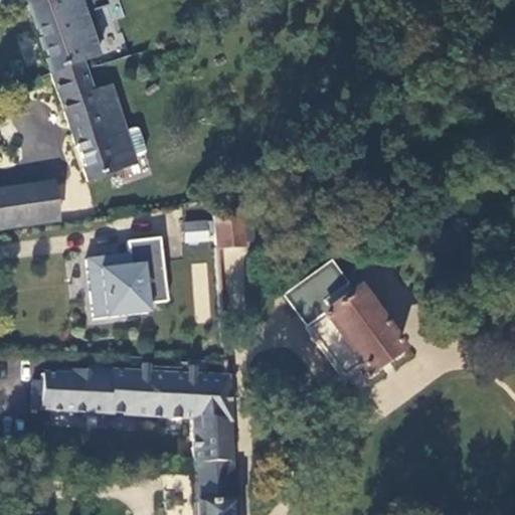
[(48,0),(26,8),(49,74),(82,60),(84,63),(95,60),(87,32),(80,13),(82,12),(77,0),(48,0)]
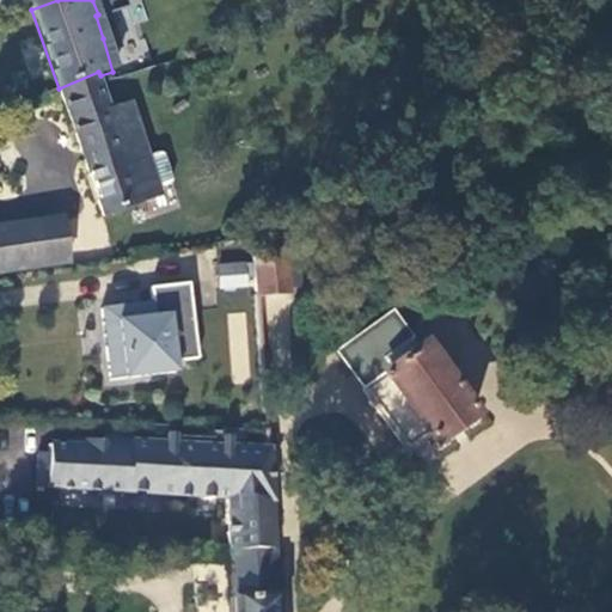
[(98,72),(59,89),(103,216),(161,196),(158,188),(170,184),(172,179),(163,154),(159,152),(147,157),(128,102),(105,110),(97,85),(103,84),(101,75),(98,72)]
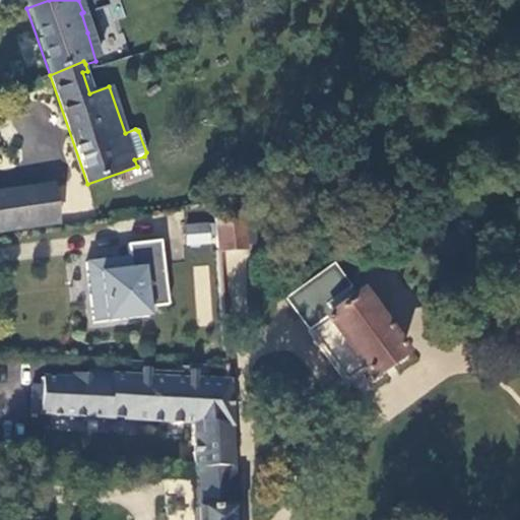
[(0,191),(0,231),(59,221),(53,183),(0,191)]
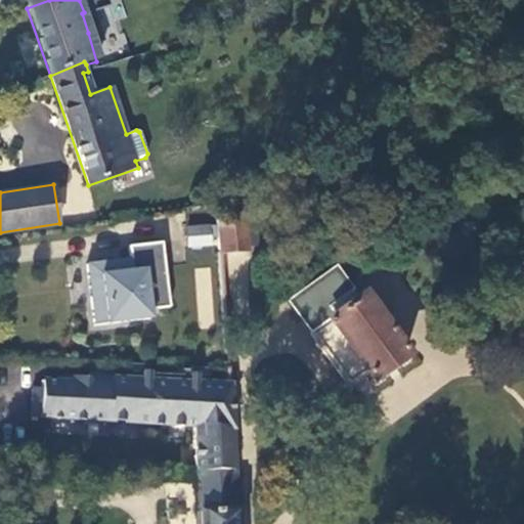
[(219,251),(248,249),(245,211),(216,213),(219,251)]
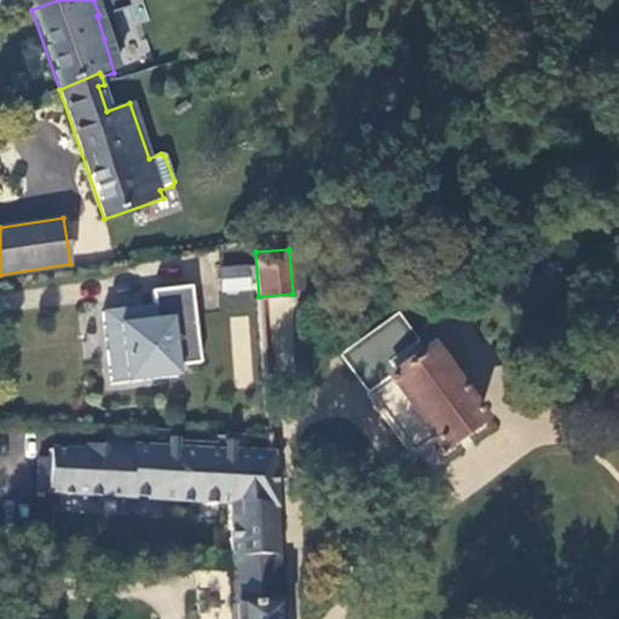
[(250,264),(218,266),(220,291),(252,289),(250,264)]
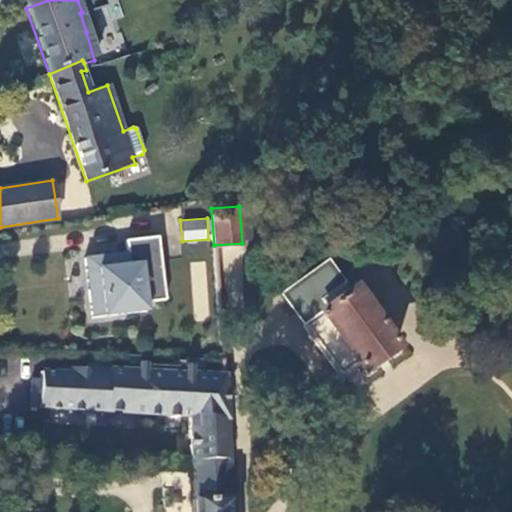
[(129,251),(86,255),(93,316),(148,309),(147,301),(167,298),(159,235),(127,239),(129,251)]
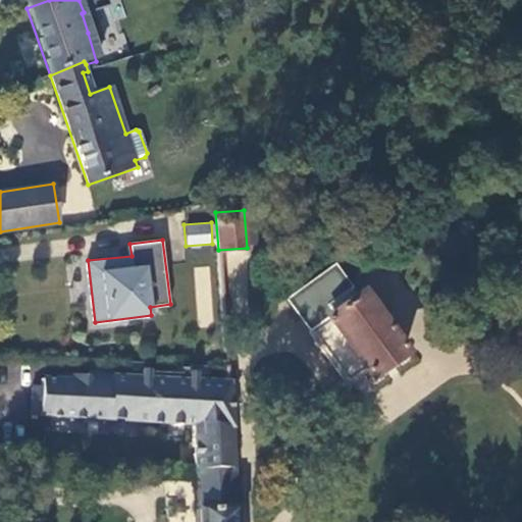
[(213,246),(186,249),(188,266),(214,263),(213,246)]
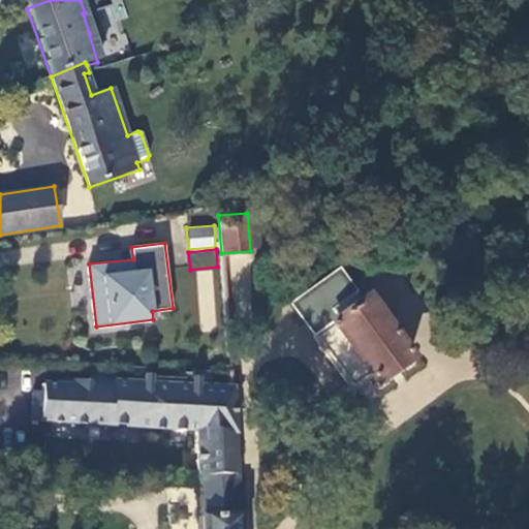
[(199,331),(216,331),(213,271),(196,271),(199,331)]
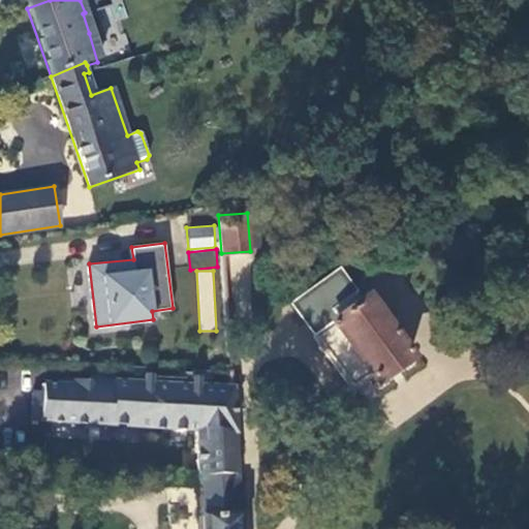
[(359,304),(337,272),(291,304),(309,330),(310,330),(314,337),(312,338),(349,390),(367,377),(372,384),(408,359),(365,299),(359,304)]
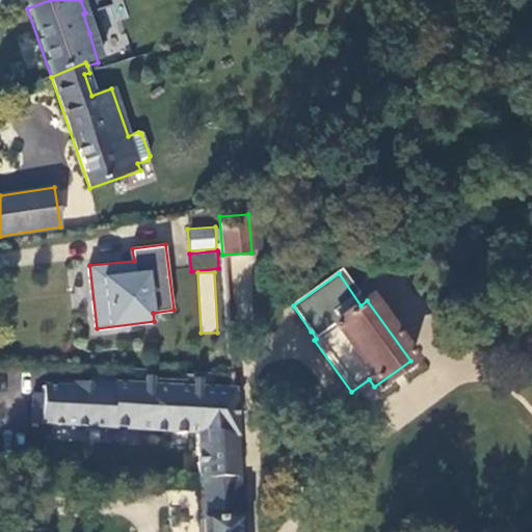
[(154,368),(132,367),(132,375),(154,376),(154,368)]
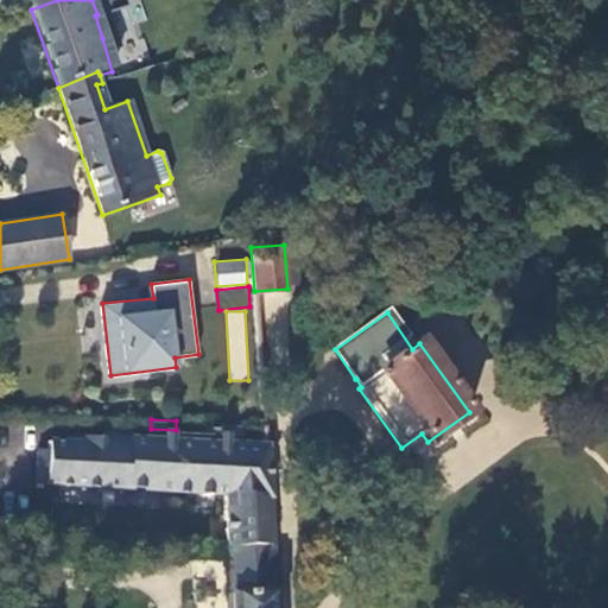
[(227,550),(273,550),(270,444),(135,437),(134,429),(108,428),(107,443),(49,441),(49,450),(46,480),(46,483),(226,494),(227,550)]
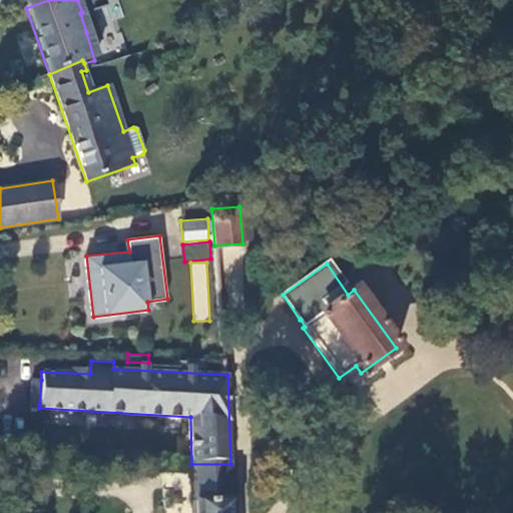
[(31,405),(39,405),(41,380),(33,379),(31,405)]
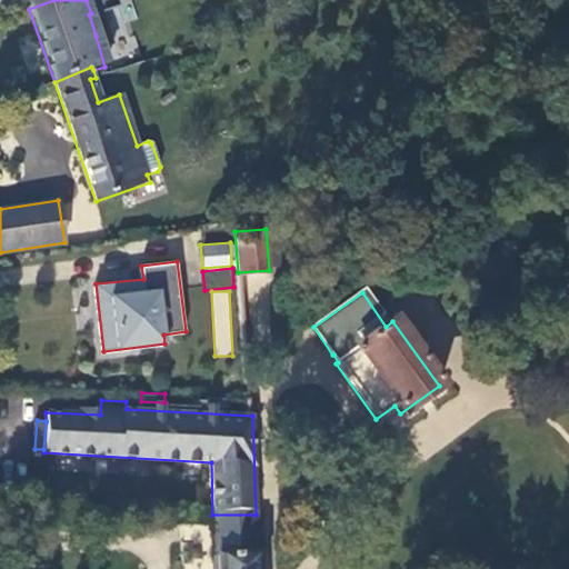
[(213,556),(257,552),(256,515),(212,515),(213,556)]
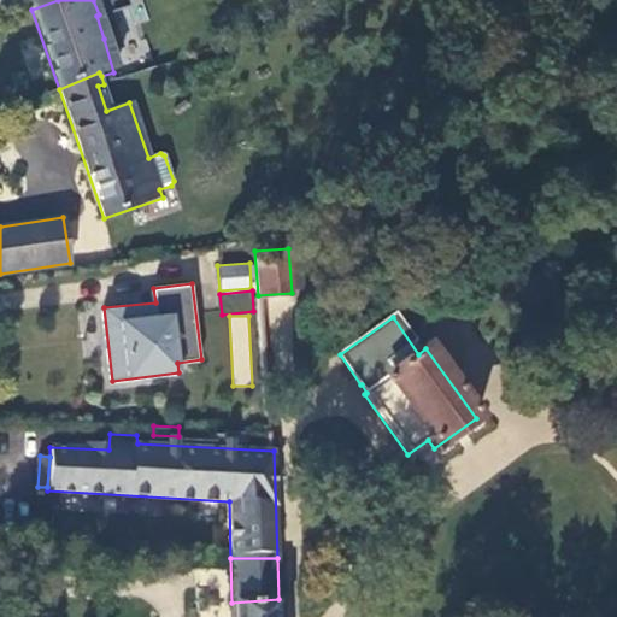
[(230,616),(278,616),(278,599),(231,603),(230,616)]
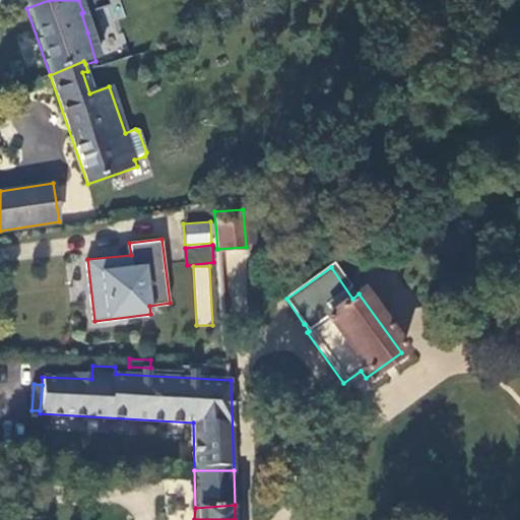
All buildings are outlined.
